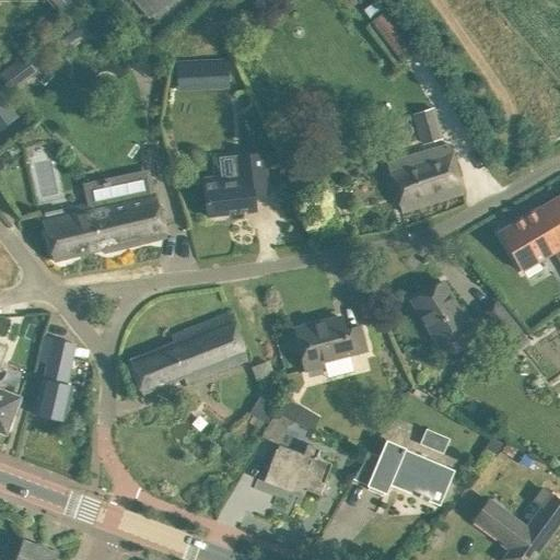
[(133,0),(149,16),(160,7),(172,20),(194,0),(133,0)]
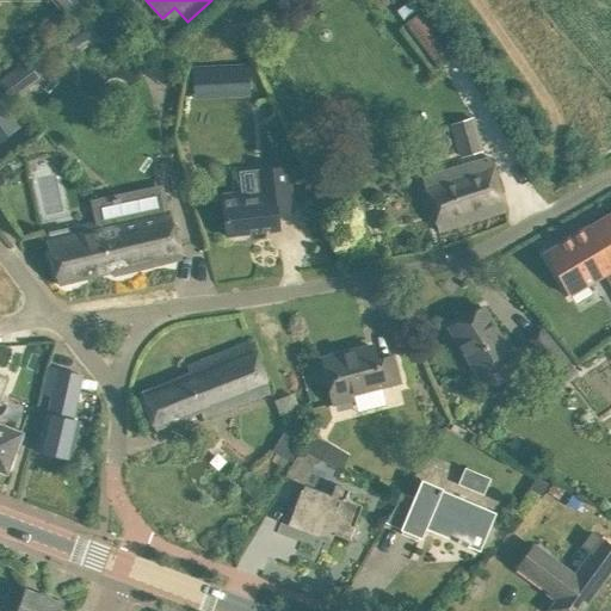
[(403,23),(434,66),(452,54),(423,11),(403,23)]
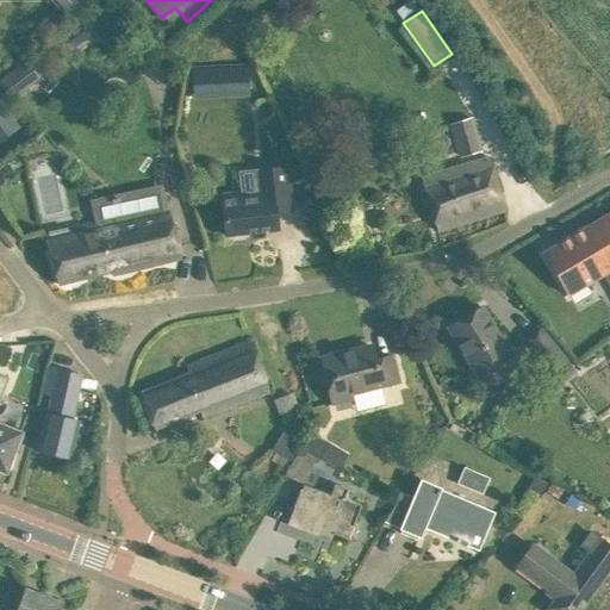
[(58,35),(70,50),(95,31),(83,17),(58,35)]
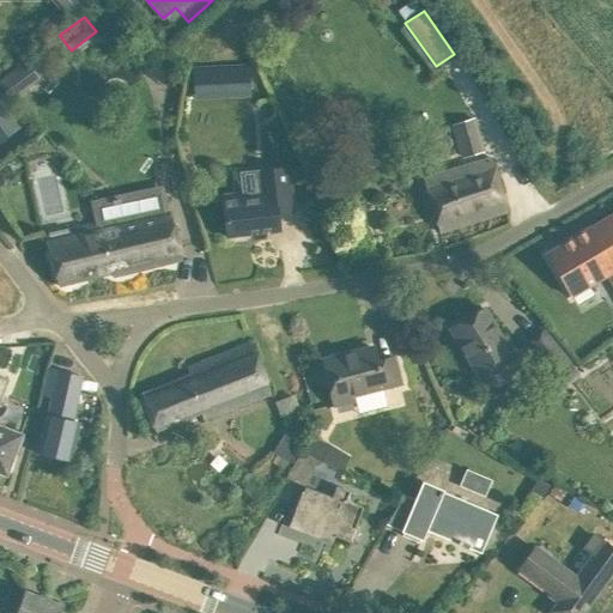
[(0,80),(0,86),(10,101),(40,78),(26,59),(0,80)]
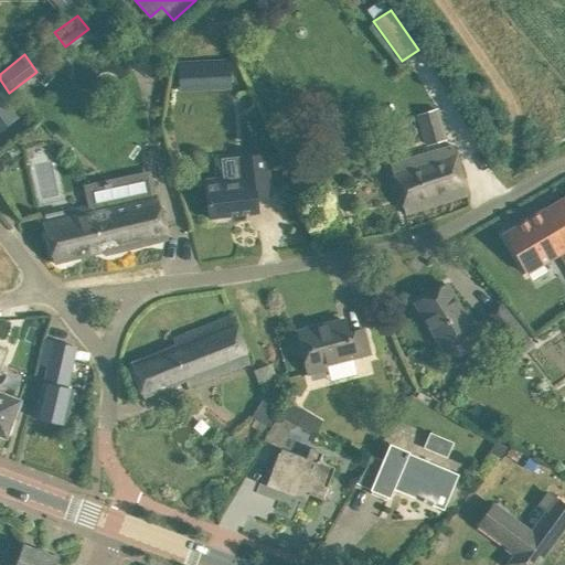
[(230,60),(178,62),(179,84),(230,82),(230,60)]
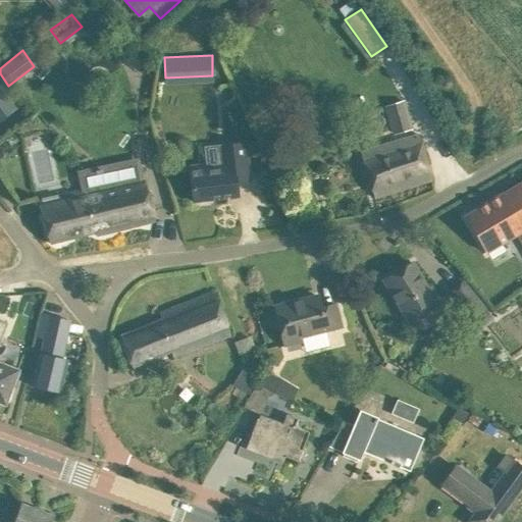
[(0,119),(16,108),(0,86),(0,119)]
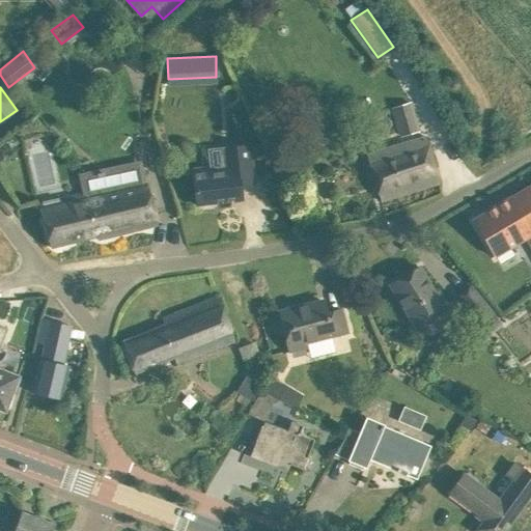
[(393,108),(402,138),(418,133),(410,104),(393,108)]
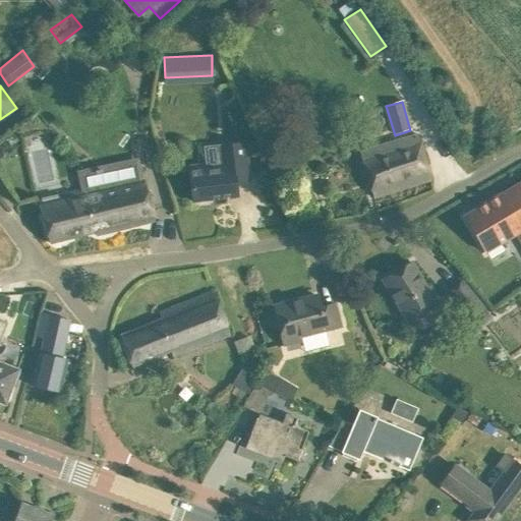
[(430,180),(424,161),(416,135),(359,153),(373,197),(430,180)]
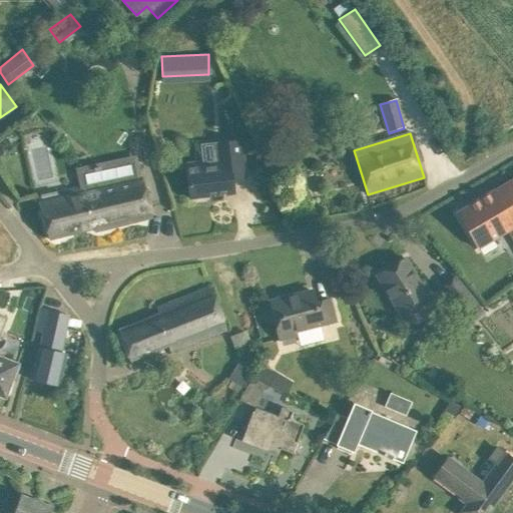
[(244,177),(242,157),(240,140),(218,142),(220,163),(185,167),(188,197),(233,192),(231,179),(244,177)]
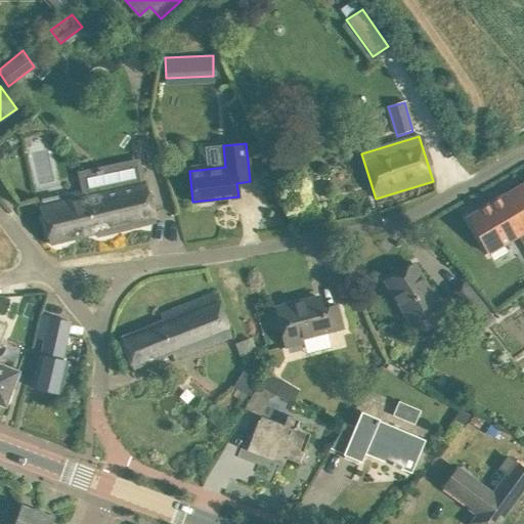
[(81,191),(37,201),(49,244),(95,232),(96,236),(155,221),(143,177),(106,185),(102,166),(76,172),(81,191)]
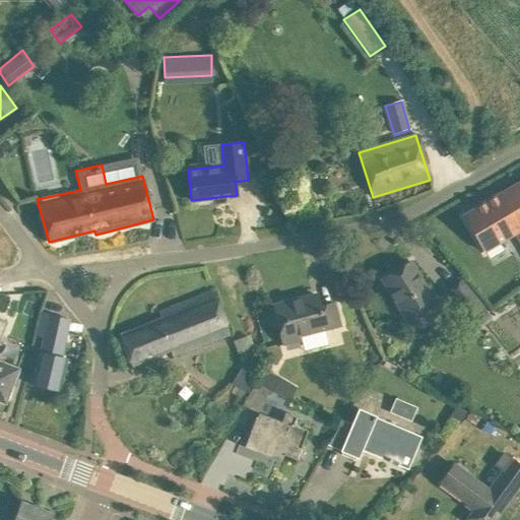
[(519,181),(462,215),(484,253),(515,236),(519,244),(519,181)]
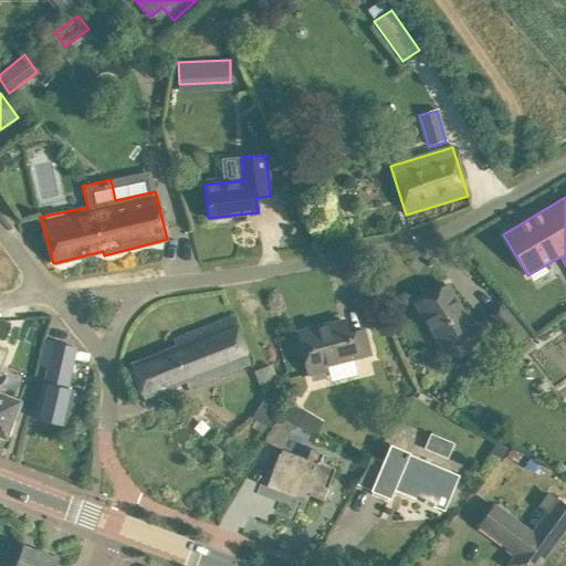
[(462,313),(458,304),(446,284),(416,303),(442,348),(477,327),(467,311),(462,313)]
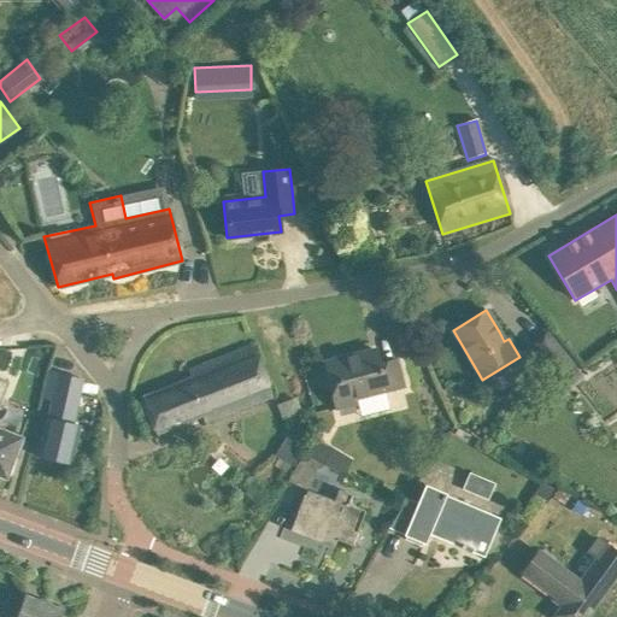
[(582,376),(571,364),(546,333),(532,345),(568,388),(582,376)]
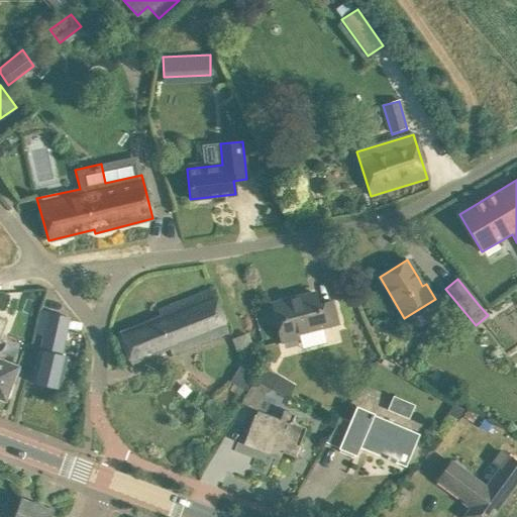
[(118,332),(130,364),(169,348),(172,354),(228,332),(210,288),(157,310),(159,316),(118,332)]
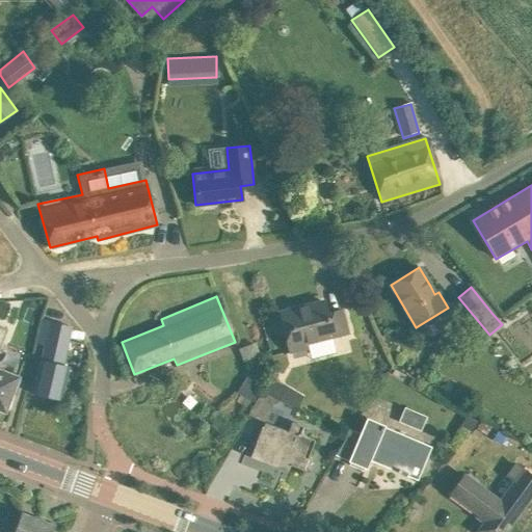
[(347,333),(346,330),(341,310),(327,314),(324,301),(280,313),(289,350),(306,346),(304,343),(347,333)]
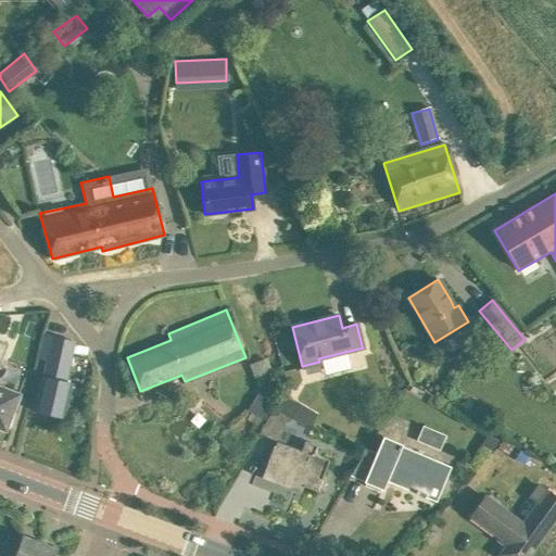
[(62,354),(65,340),(43,335),(37,358),(46,361),(35,412),(63,418),(71,383),(65,381),(71,356),(62,354)]
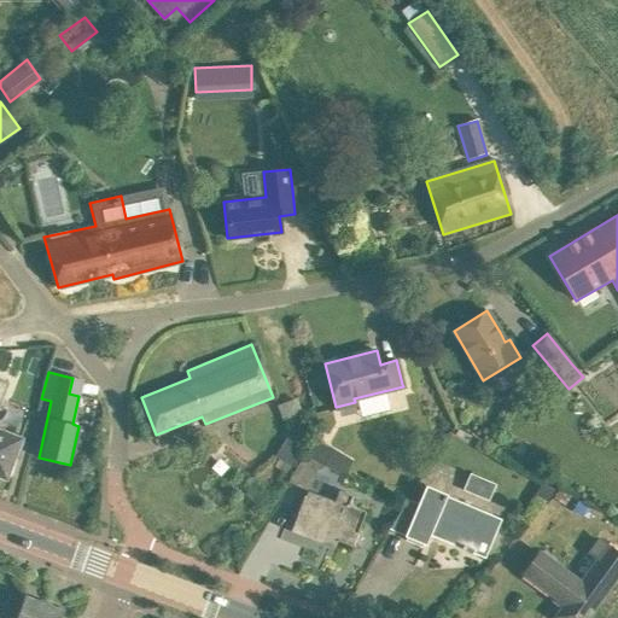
[(23,441),(0,431),(0,404),(9,383),(0,379),(0,474),(4,477),(12,456),(16,459),(23,441)]
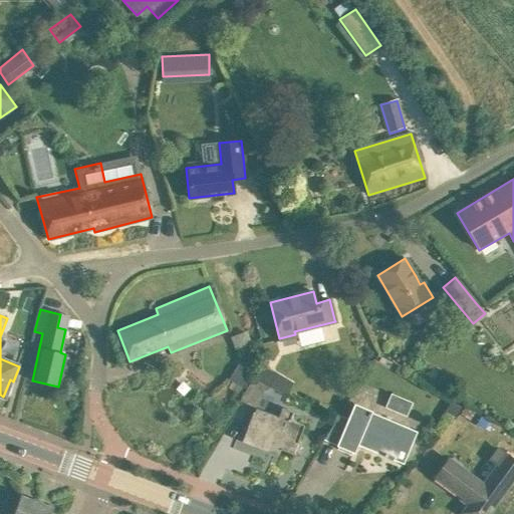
[(299,338),(276,339),(276,351),(299,350),(299,338)]
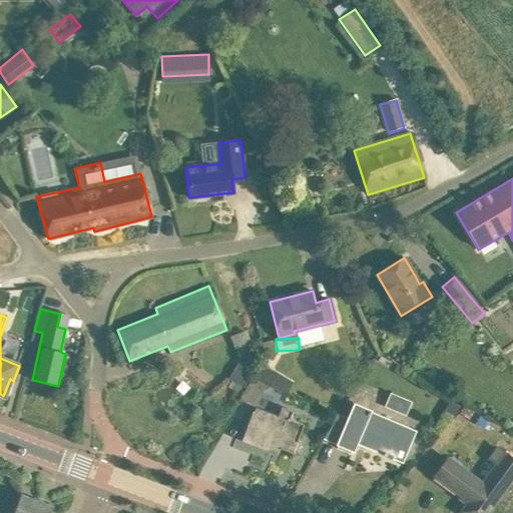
[(228,378),(243,386),(253,368),(238,360),(228,378)]
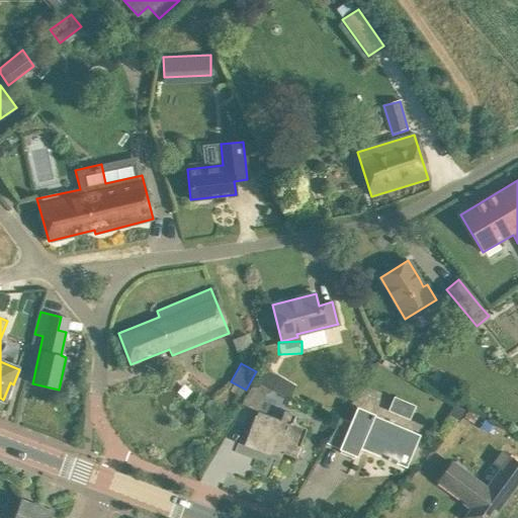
[(268,389),(290,398),(295,386),(264,368),(257,381),(267,389),(268,389)]
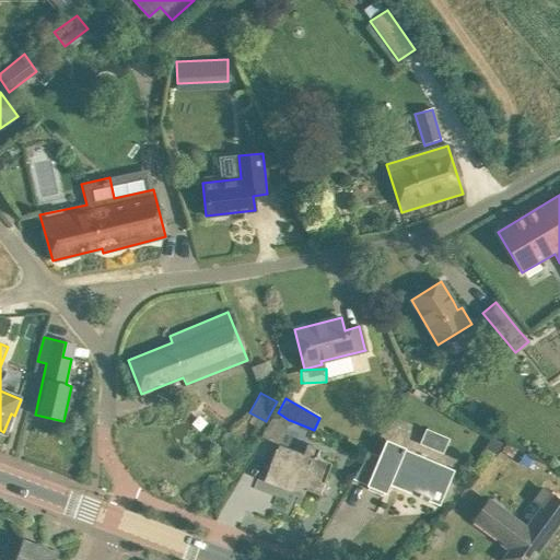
[(260,436),(278,445),(289,420),(278,412),(277,413),(273,411),(260,436)]
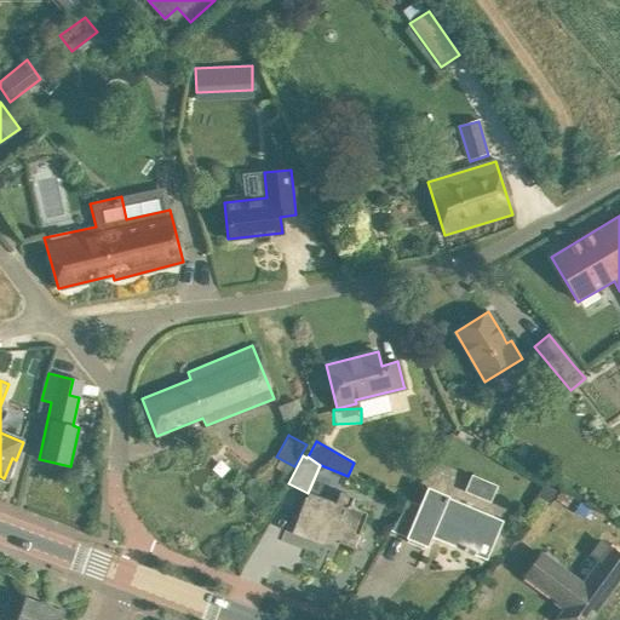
[(464,492),(489,503),(497,486),(471,475),(464,492)]
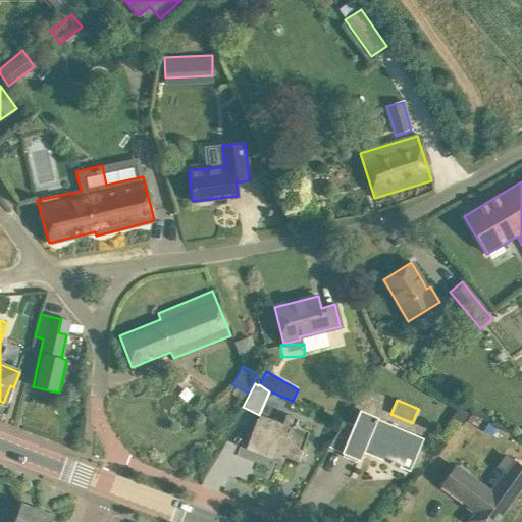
[(328,447),(359,460),(363,448),(371,451),(370,454),(390,462),(390,464),(397,467),(398,465),(408,469),(421,438),(377,419),(377,418),(359,410),(353,426),(344,422),(328,447)]
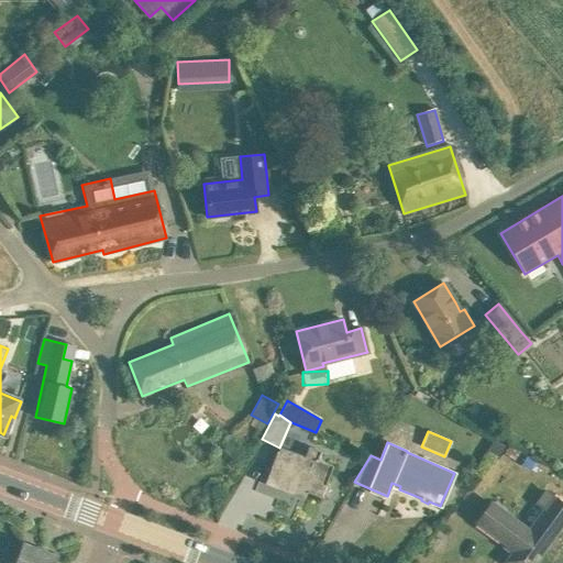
[(267,476),(268,476),(267,482),(293,492),(295,486),(305,489),(304,492),(323,498),(323,497),(321,497),(333,466),(318,461),(322,450),(309,445),(305,456),(280,448),(278,452),(277,451),(267,476)]
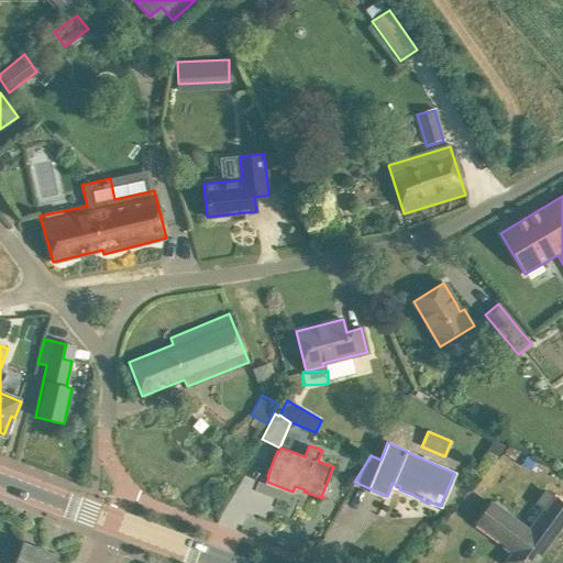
[(476,521),(506,543),(507,542),(516,549),(506,562),(507,562),(533,562),(549,544),(548,543),(562,521),(562,501),(545,489),(534,504),(543,510),(529,530),(490,501),(476,521)]
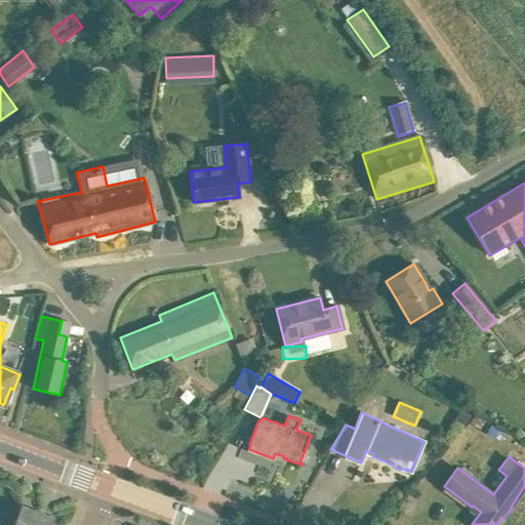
[(14,524),(49,524),(52,518),(22,507),(14,524)]
